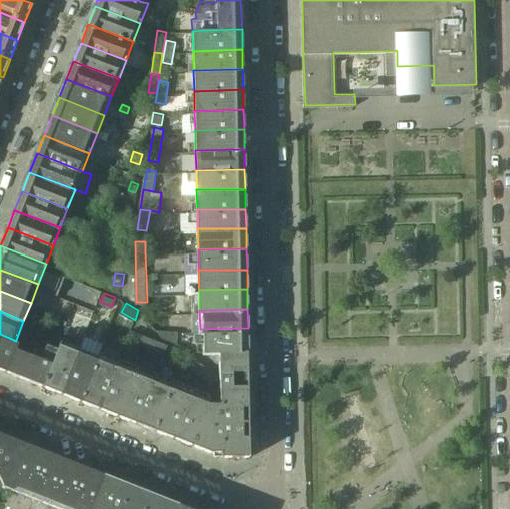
[(146,345),(150,336),(131,328),(127,337),(146,345)]
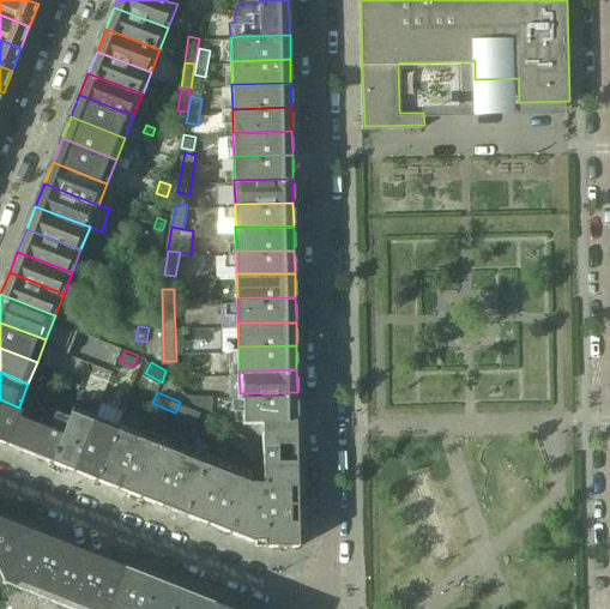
[(216,395),(188,392),(193,401),(215,409),(216,395)]
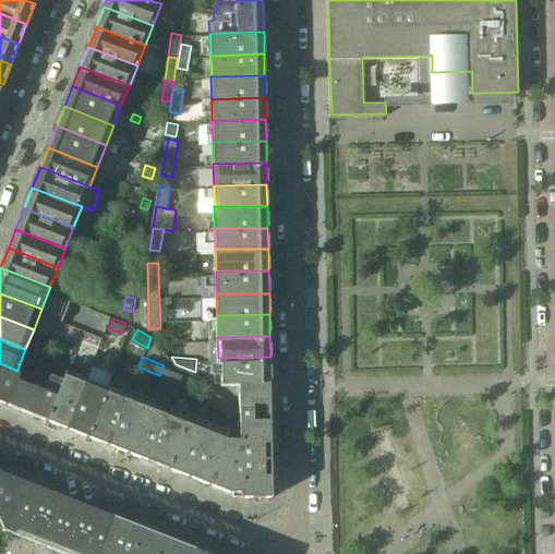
[(270,380),(270,357),(218,358),(218,362),(222,362),(222,380),(270,380)]
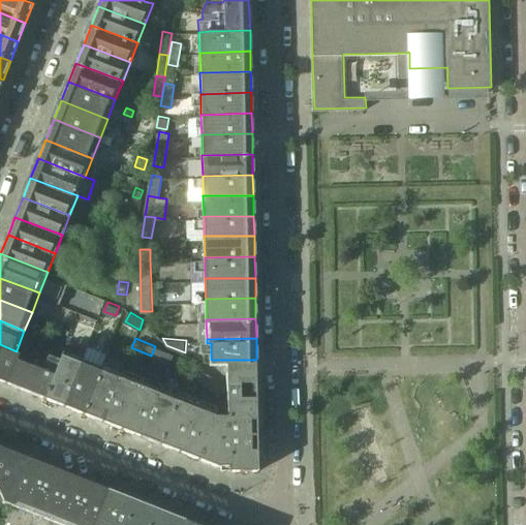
[(17,351),(0,344),(0,378),(8,382),(18,359),(21,352),(17,350),(17,351)]
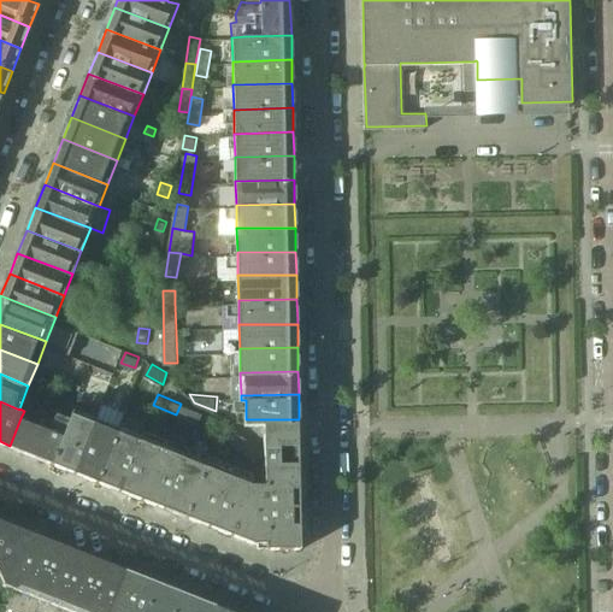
[(199,423),(204,412),(181,404),(176,415),(199,423)]
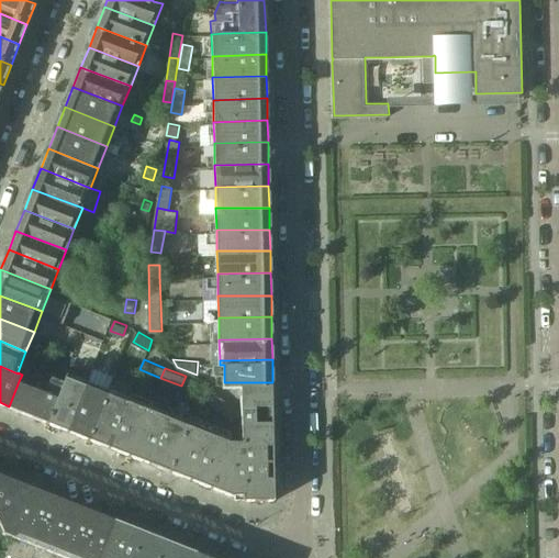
[(69,430),(89,380),(69,371),(64,384),(49,422),(69,430)]
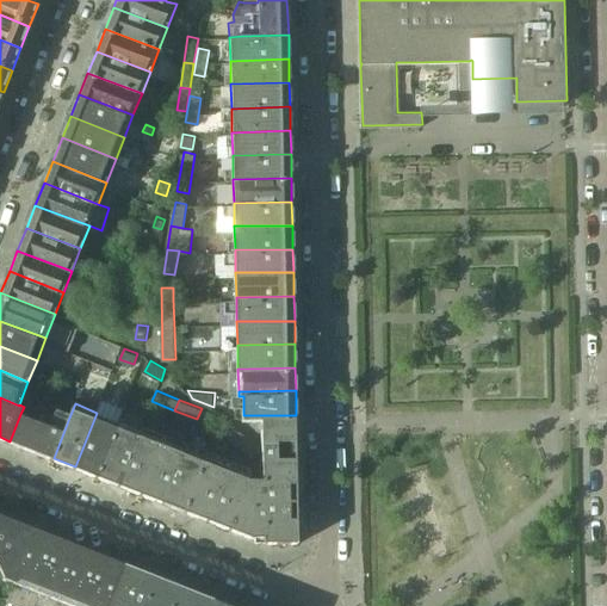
[(54,458),(69,418),(56,413),(51,422),(42,419),(41,421),(20,414),(10,441),(54,458)]
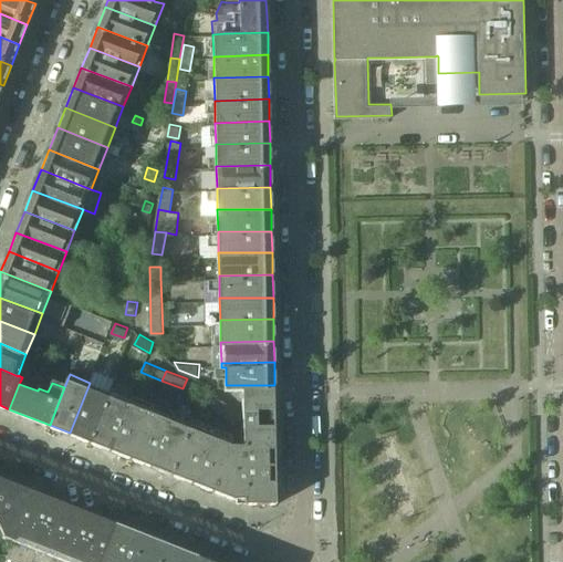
[(92,441),(112,391),(90,383),(70,433),(92,441)]
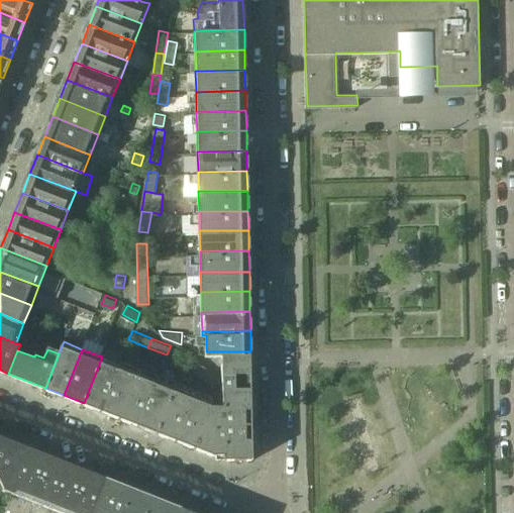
[(251,386),(250,351),(206,351),(206,354),(222,354),(223,379),(223,386),(251,386)]
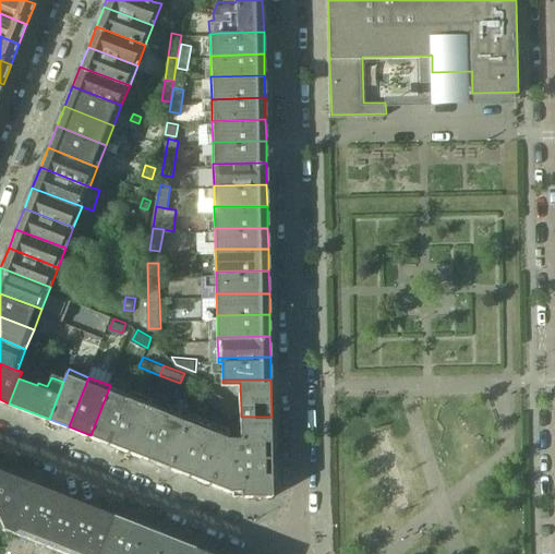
[(240,409),(205,382),(198,390),(233,418),(240,409)]
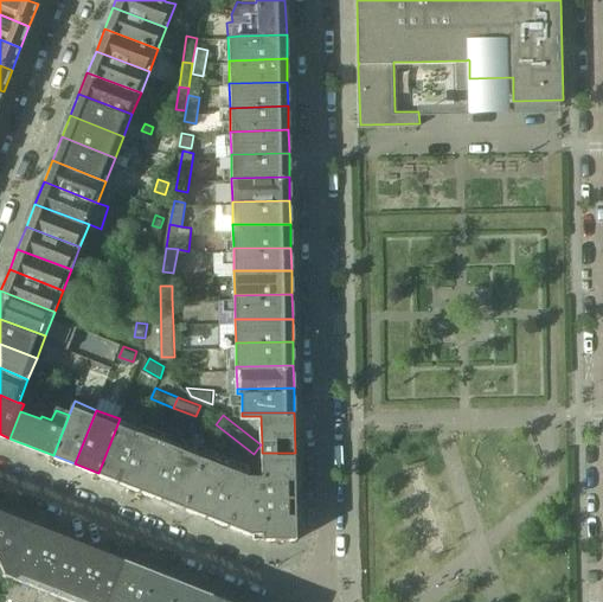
[(120,481),(141,427),(120,418),(98,473),(120,481)]
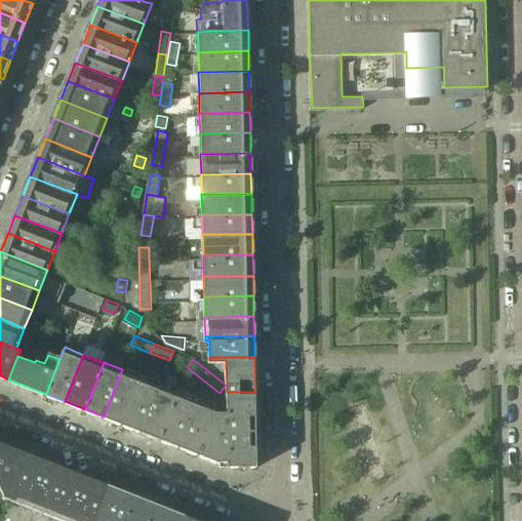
[(121,424),(139,376),(122,369),(104,416),(121,424)]
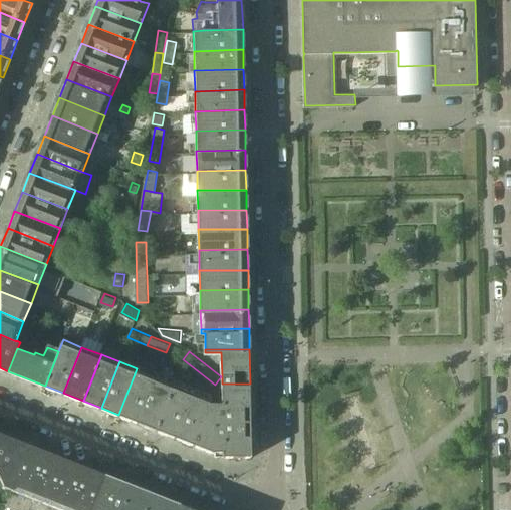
[(139,422),(157,376),(137,368),(118,415),(139,422)]
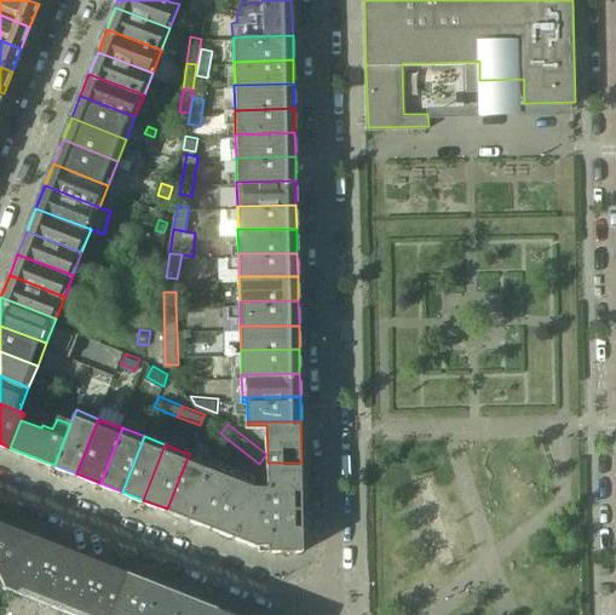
[(189,518),(211,463),(189,454),(167,509),(189,518)]
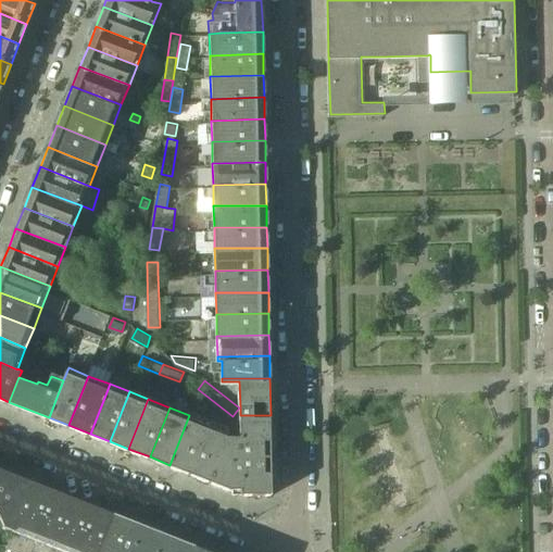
[(190,473),(210,423),(189,415),(170,465),(190,473)]
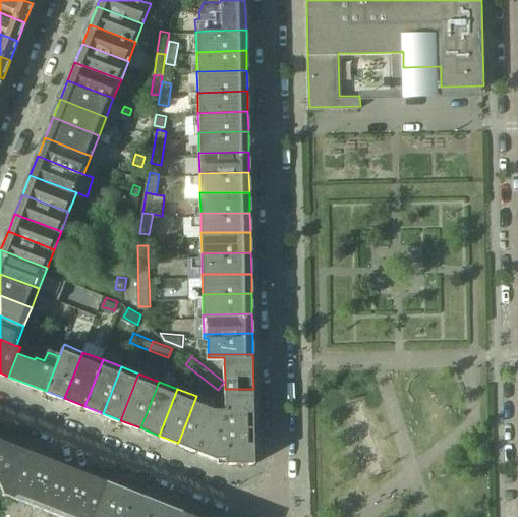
[(254,423),(253,389),(225,389),(225,404),(225,424),(254,423)]
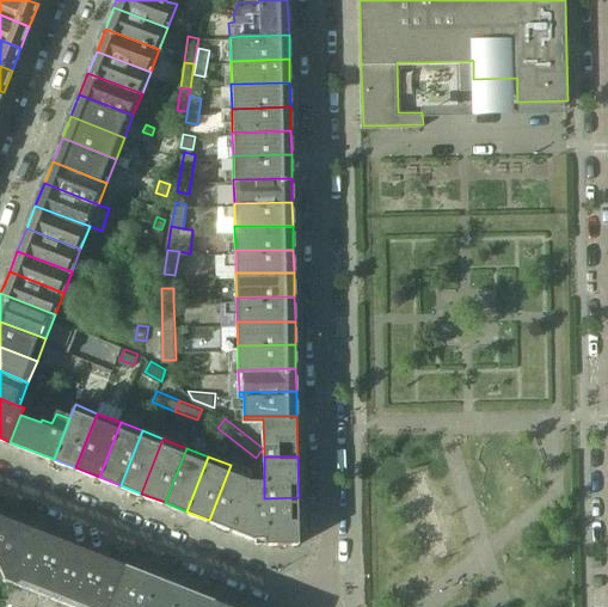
[(231,528),(252,476),(237,470),(238,468),(231,465),(209,520),(231,528)]
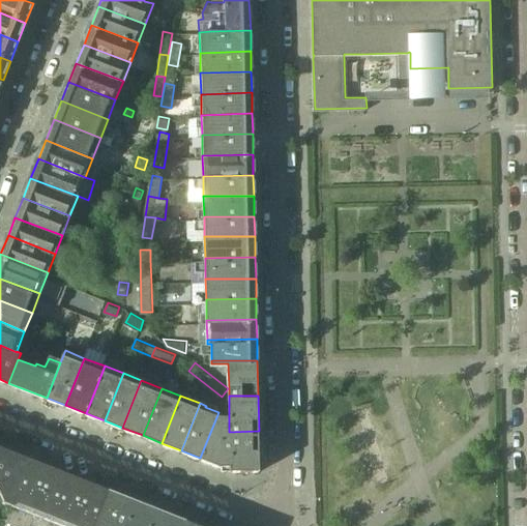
[(230,466),(229,432),(229,411),(218,412),(200,458),(220,466),(230,466)]
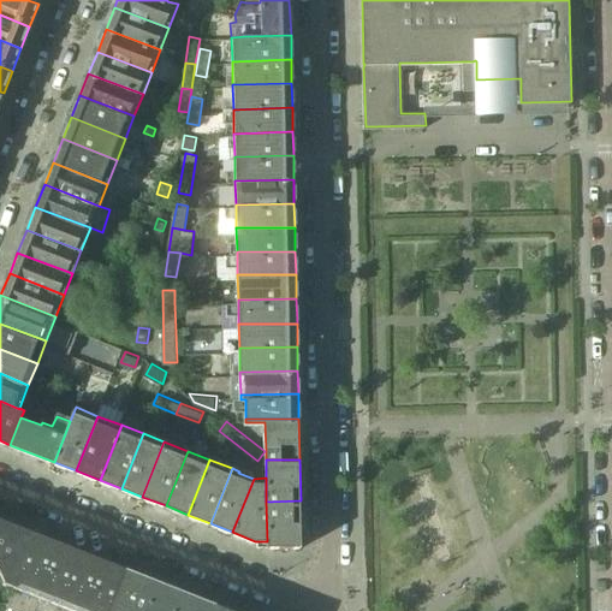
[(301,546),(301,523),(301,500),(266,502),(267,541),(267,546),(301,546)]
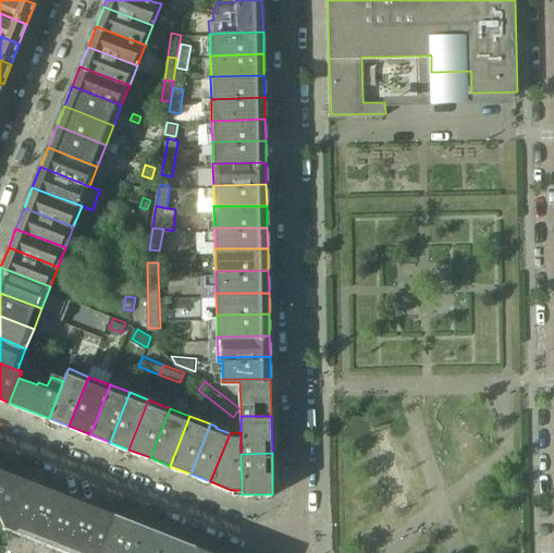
[(12,529),(32,481),(0,468),(0,514),(4,526),(12,529)]
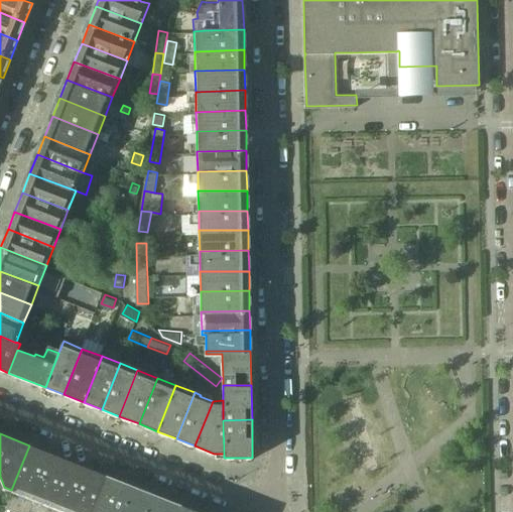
[(32,500),(50,454),(29,445),(11,490),(12,490),(6,506),(20,511),(27,511),(32,500)]
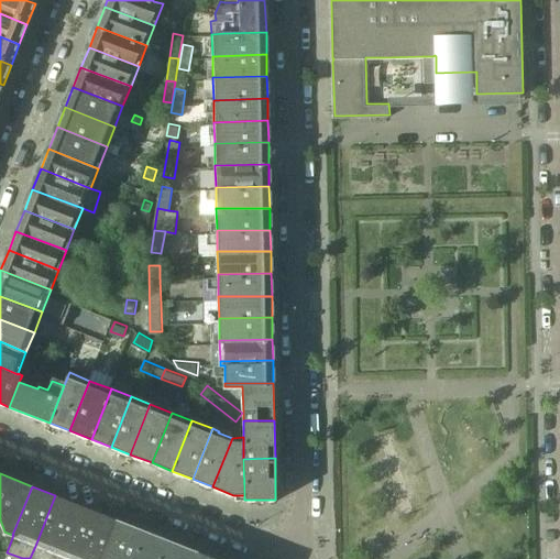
[(78,558),(97,512),(55,495),(35,546),(30,558),(78,558)]
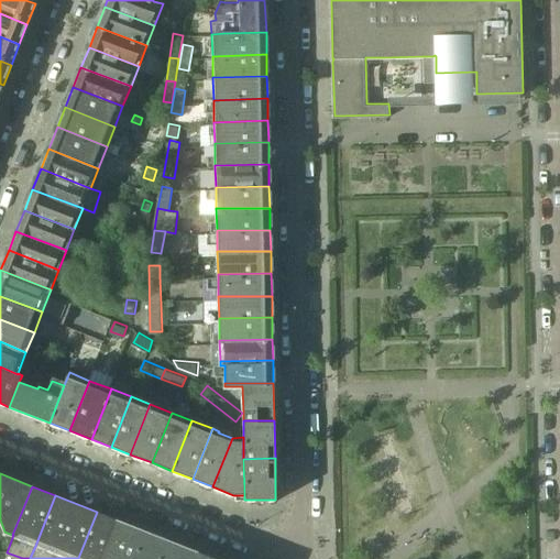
[(102,558),(119,521),(97,512),(78,558),(102,558)]
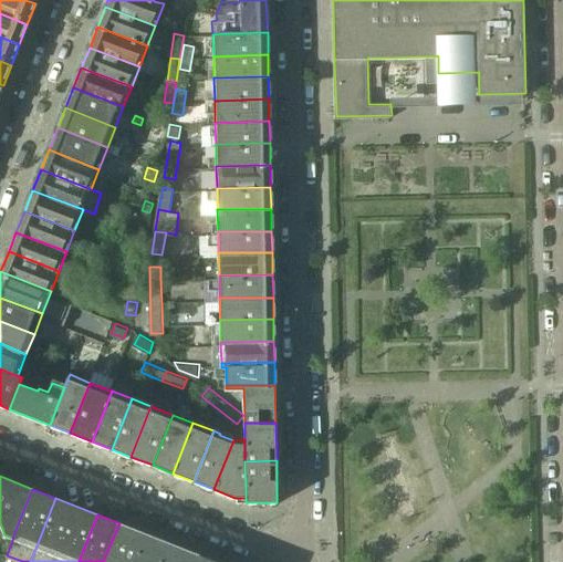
[(126,561),(138,531),(120,523),(103,561),(126,561)]
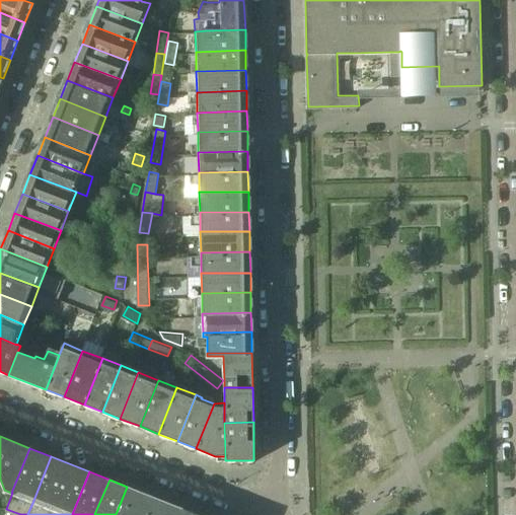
[(137,514),(146,494),(127,487),(116,514),(137,514)]
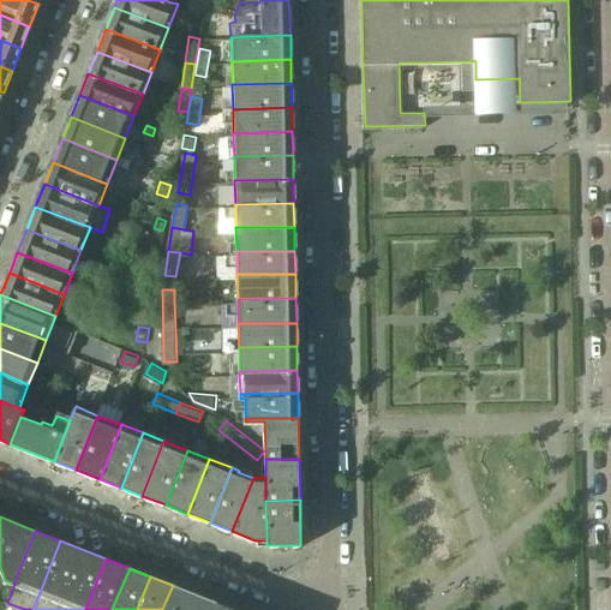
[(187,609),(195,593),(173,585),(162,609),(187,609)]
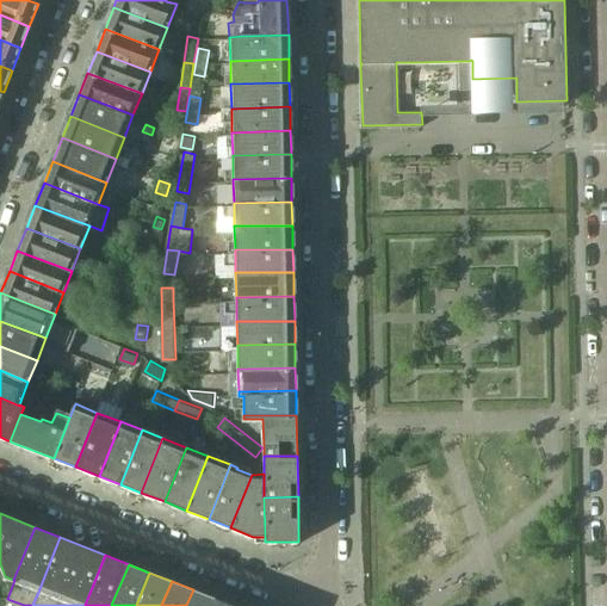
[(211,605),(215,599),(193,589),(186,605),(211,605)]
